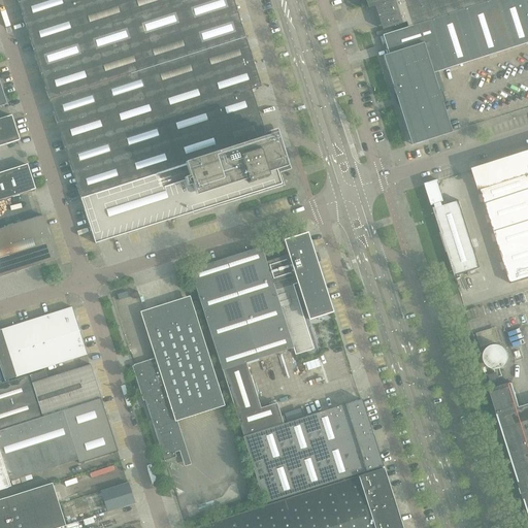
[(267,139),(265,133),(257,107),(252,91),(262,88),(233,0),(17,0),(95,244),(282,185),(276,168),(284,166),(274,137),(267,139)]
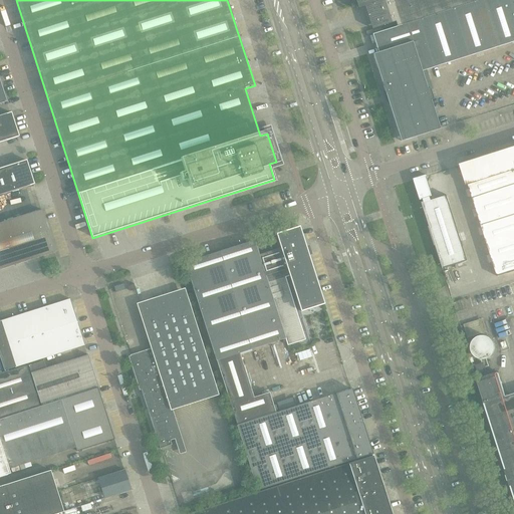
[(355,0),(356,1),(357,3),(358,9),(365,7),(372,29),(384,26),(396,22),(397,27),(481,0),(355,0)]
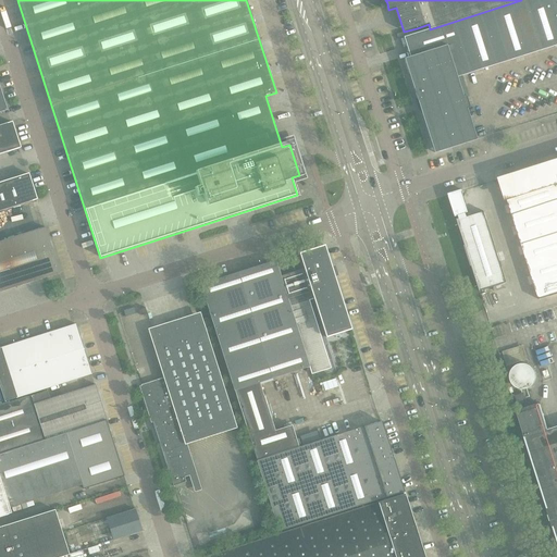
[(556,0),(521,0),(430,29),(404,38),(410,58),(405,60),(434,153),(477,140),(467,109),(470,108),(467,97),(463,98),(457,77),(556,46),(556,0)]
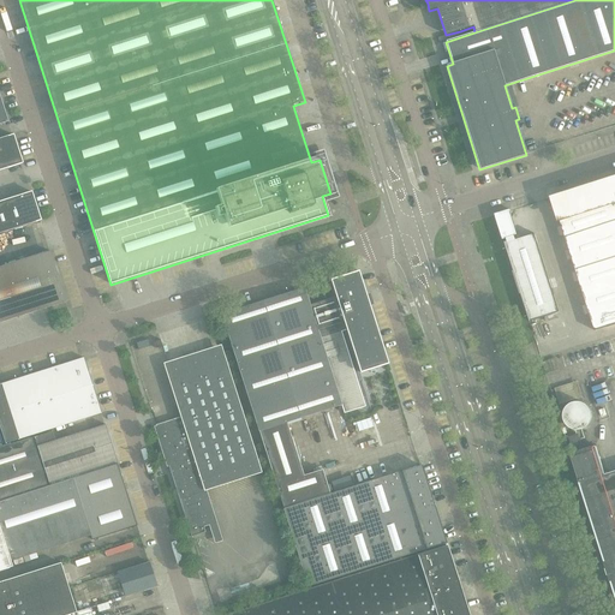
[(0,138),(0,167),(7,166),(9,169),(22,165),(12,136),(0,138)]
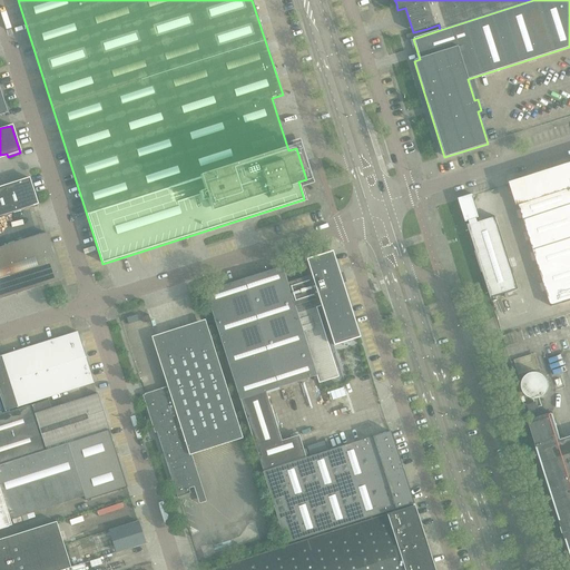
[(563,167),(512,184),(517,199),(516,200),(518,206),(519,206),(551,307),(569,301),(569,165),(564,167),(564,166),(562,166),(563,167)]
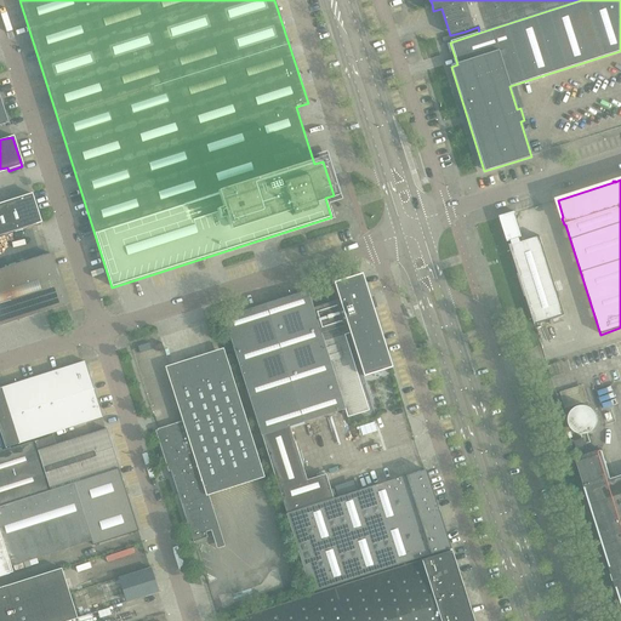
[(0,206),(0,235),(40,223),(30,194),(17,199),(18,201),(0,206)]
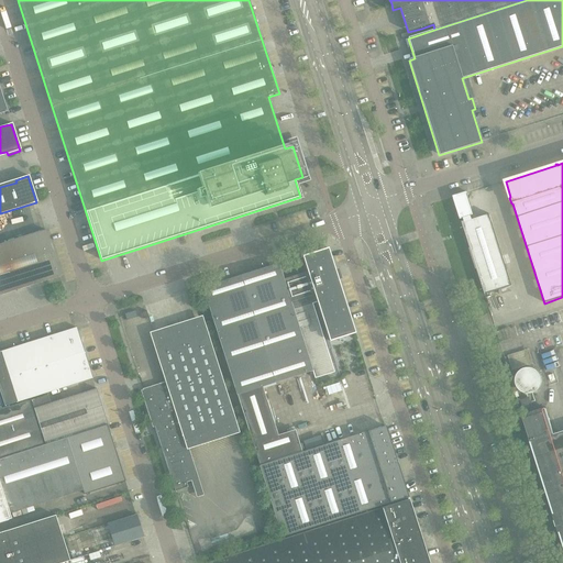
[(483,284),(486,295),(512,286),(489,213),(475,219),(466,194),(454,197),(462,219),(464,219),(465,222),(463,222),(466,233),(464,234),(481,285),(483,284)]
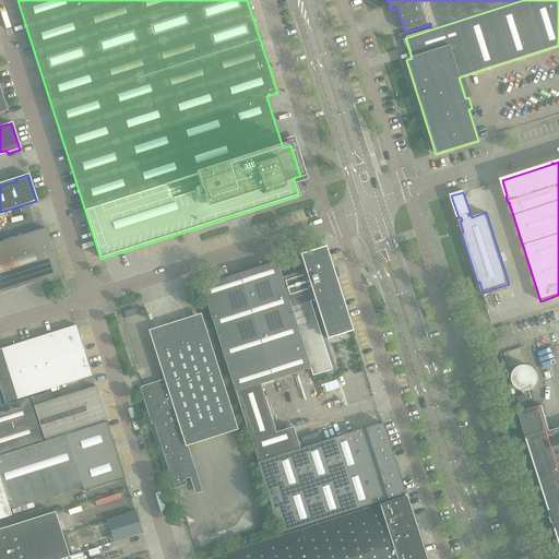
[(0,244),(0,293),(60,274),(46,229),(0,244)]
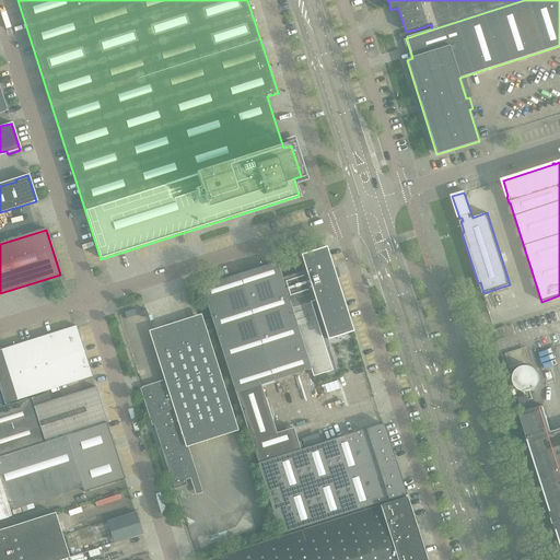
[(277,263),(202,287),(258,464),(301,450),(293,428),(277,433),(261,385),(328,364),(308,303),(315,301),(328,339),(353,331),(326,247),(301,255),(304,263),(288,268),(286,263),(278,265),(277,263)]
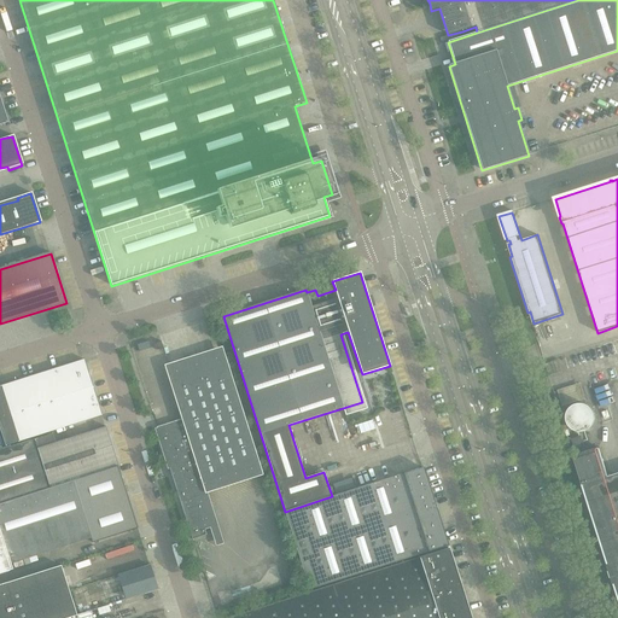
[(205,530),(210,529),(211,530),(213,530),(214,530),(215,529),(215,528),(215,526),(214,526),(203,490),(207,490),(260,473),(221,351),(168,368),(185,420),(182,420),(181,420),(156,427),(192,541),(207,536),(205,530)]
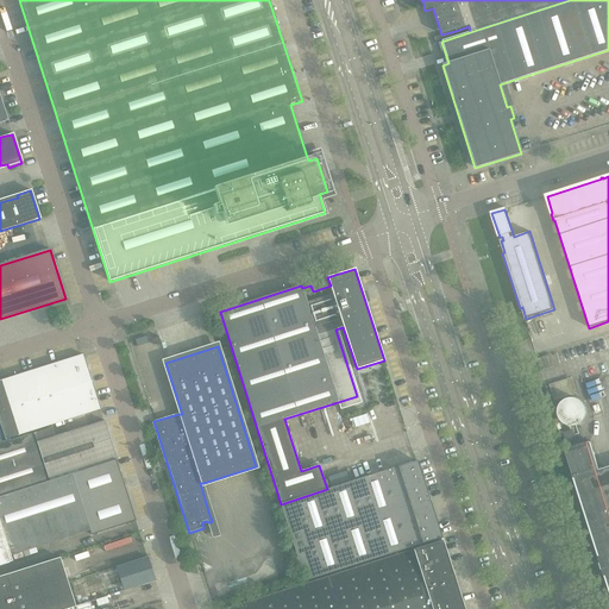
[(0,381),(0,424),(5,440),(100,409),(83,356),(0,381)]
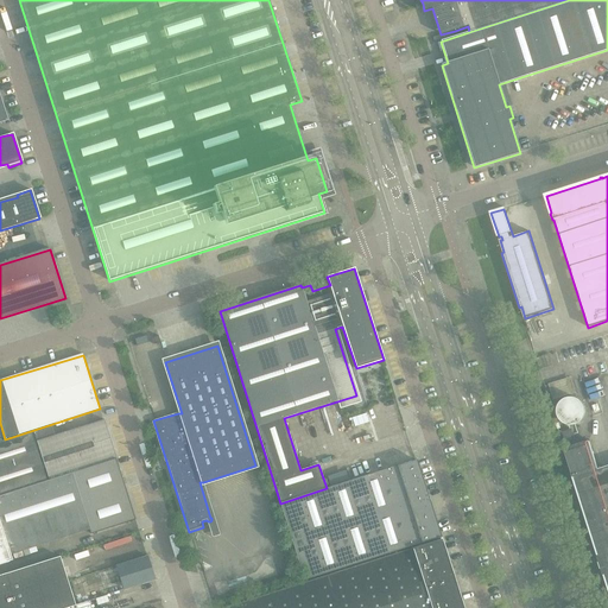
[(558,410),(558,412),(558,416),(559,418),(561,420),(562,422),(563,422),(564,424),(567,425),(570,425),(571,425),(572,425),(575,425),(577,424),(580,424),(581,423),(582,420),(583,419),(584,417),(586,413),(586,412),(586,411),(586,409),(584,406),(583,404),(582,403),(581,401),(578,400),(576,399),(574,398),(572,398),(571,398),(568,398),(567,399),(565,399),(563,400),(561,403),(561,404),(559,405),(558,407),(558,410)]
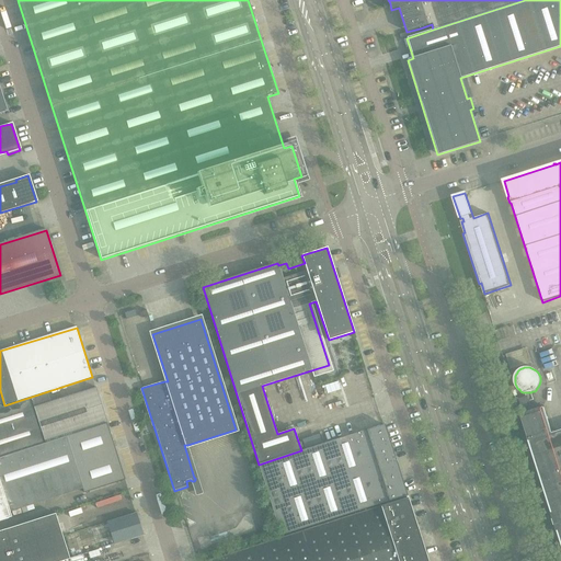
[(107,423),(96,388),(34,408),(45,443),(107,423)]
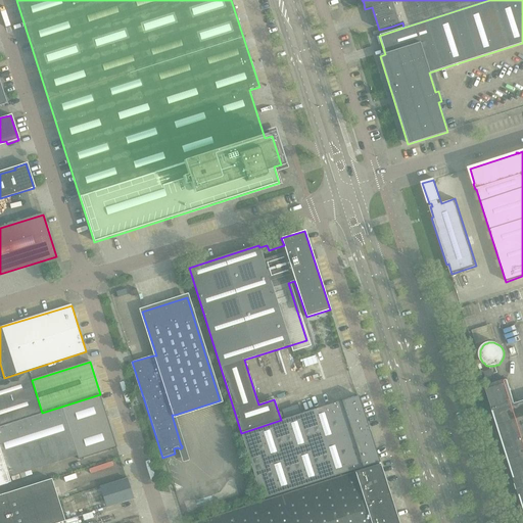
[(508,379),(496,383),(492,370),(484,372),(488,385),(485,386),(492,411),(492,412),(493,412),(514,478),(514,479),(514,480),(517,479),(519,483),(518,484),(517,485),(517,486),(517,487),(518,488),(519,488),(520,488),(521,492),(518,493),(519,495),(520,494),(522,505),(522,400),(515,403),(508,380),(508,379)]
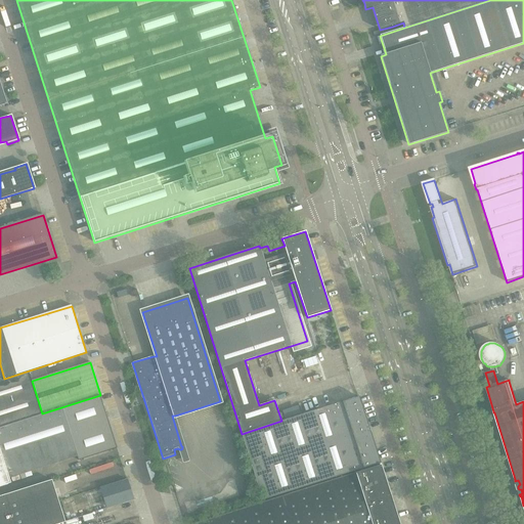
[(0,427),(41,415),(28,374),(9,380),(0,382),(0,427)]
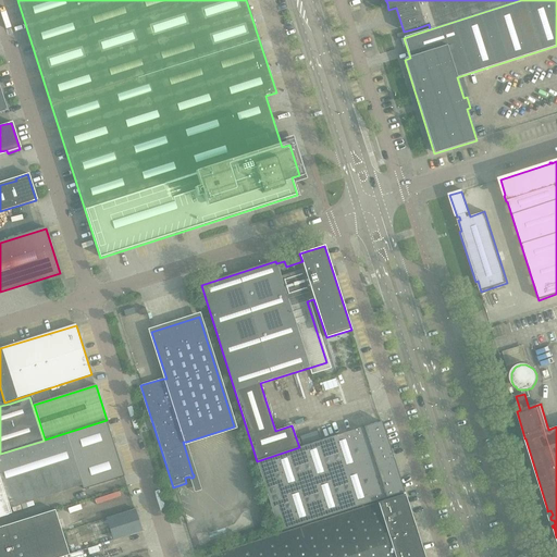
[(0,517),(12,514),(10,508),(82,485),(84,490),(124,477),(107,421),(0,454),(0,517)]
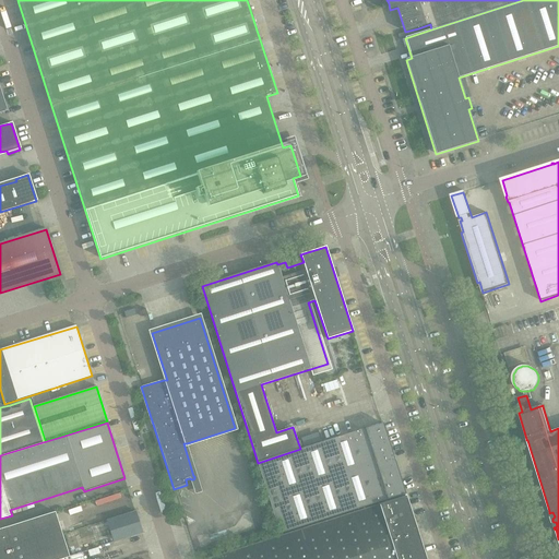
[(258,463),(280,534),(405,494),(382,424),(365,429),(258,463)]
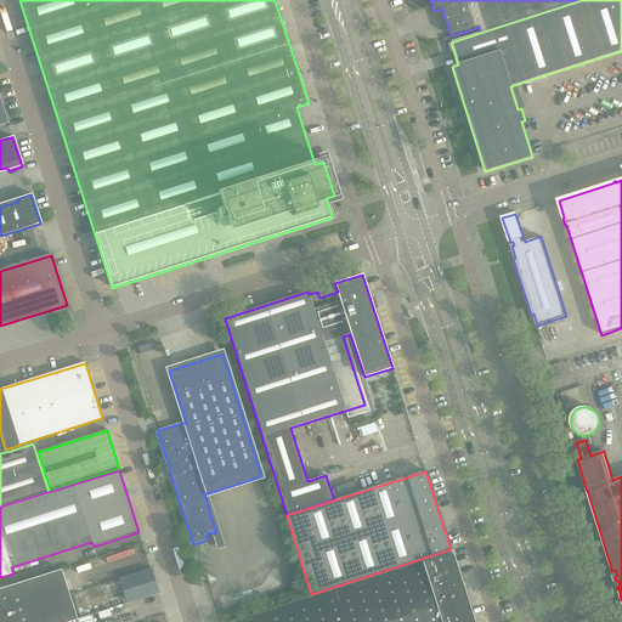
[(420,563),(439,621),(473,621),(451,553),(420,563)]
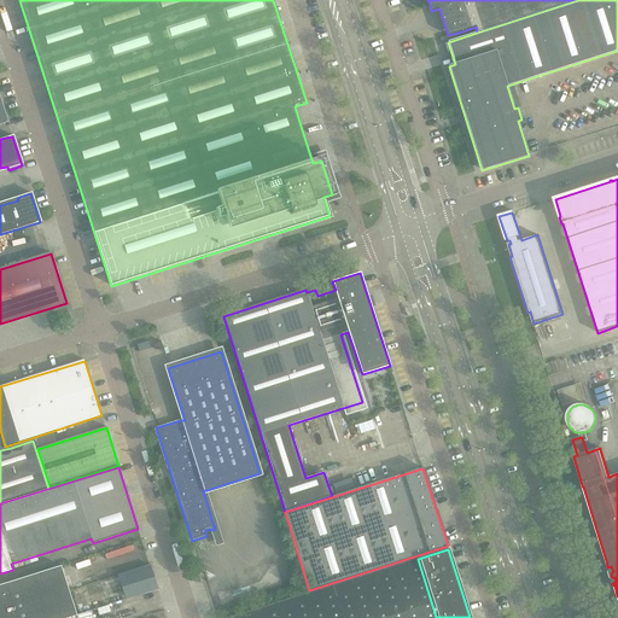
[(436,617),(418,559),(234,617),(436,617)]
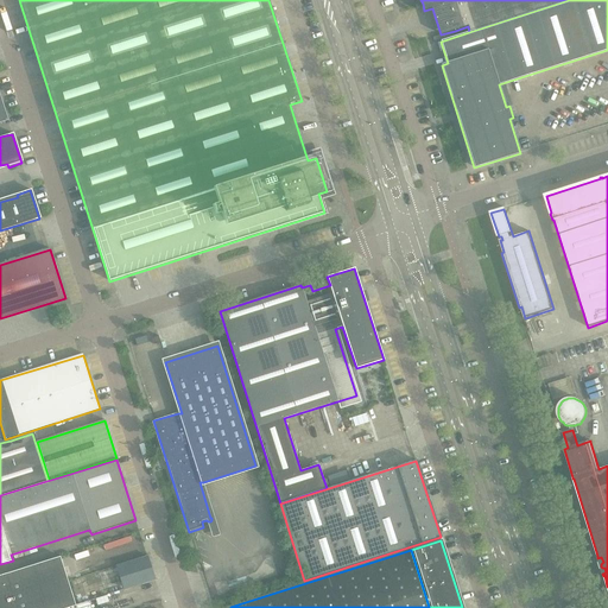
[(0,576),(0,607),(68,607),(75,606),(59,557),(0,576)]
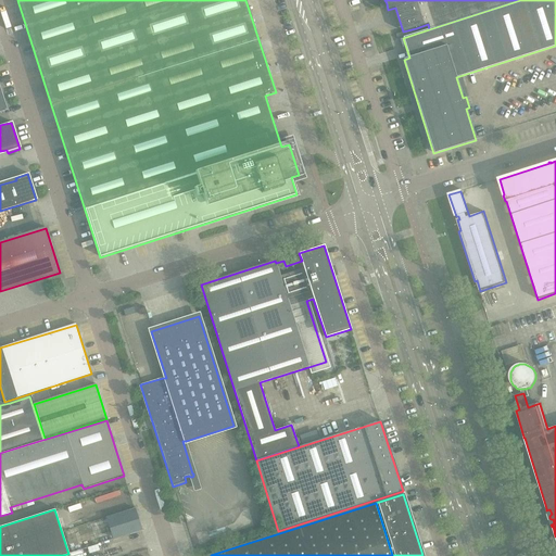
[(106,518),(114,540),(141,531),(135,509),(106,518)]
